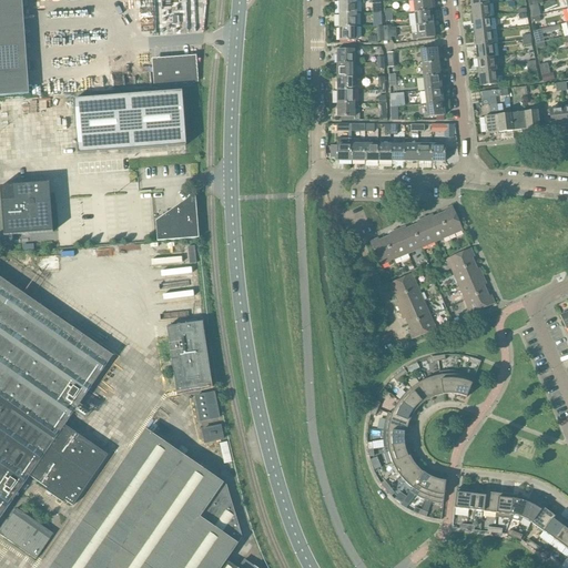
[(0,0),(0,95),(29,94),(27,62),(22,0),(0,0)]
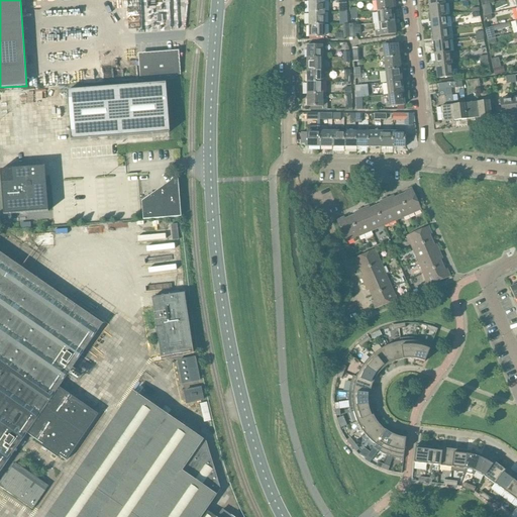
[(325,0),(309,0),(309,13),(325,12),(325,0)]
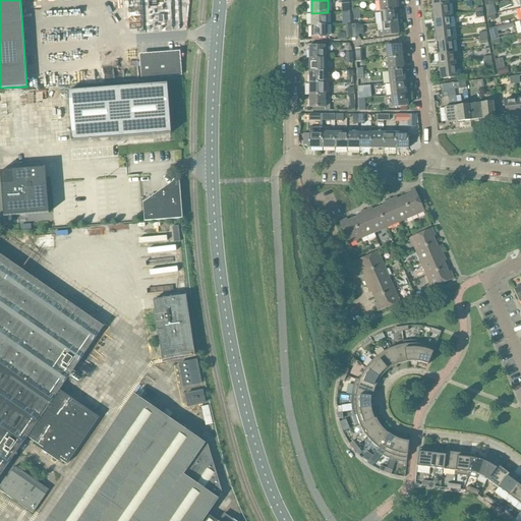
[(378,0),(380,11),(396,9),(394,0),(378,0)]
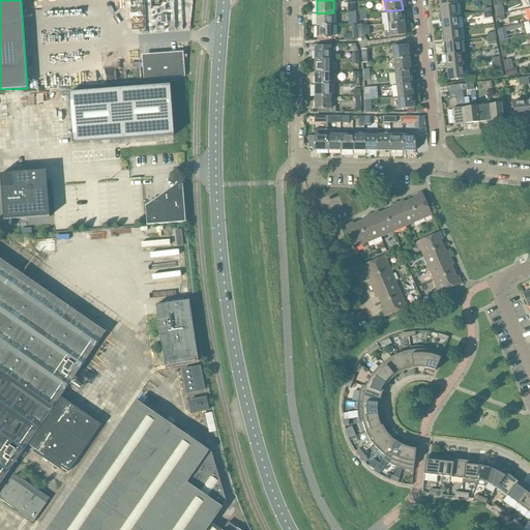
[(441,19),(458,17),(457,4),(439,6),(441,19)]
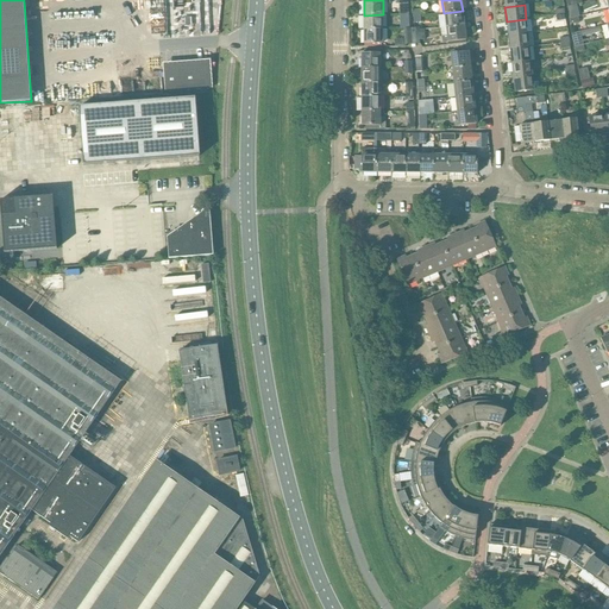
[(446,27),(464,26),(463,11),(444,13),(445,27),(446,27)]
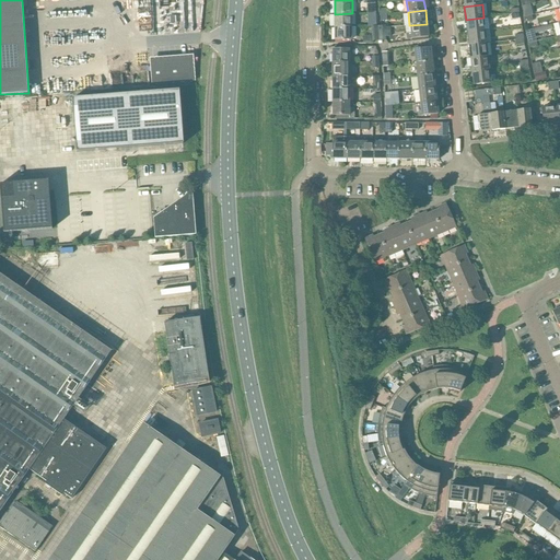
[(335,27),(352,26),(352,13),(335,14),(335,27)]
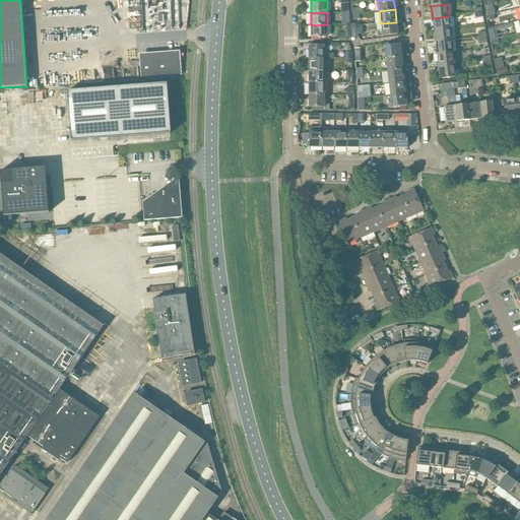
[(434,29),(450,28),(449,16),(433,18),(434,29)]
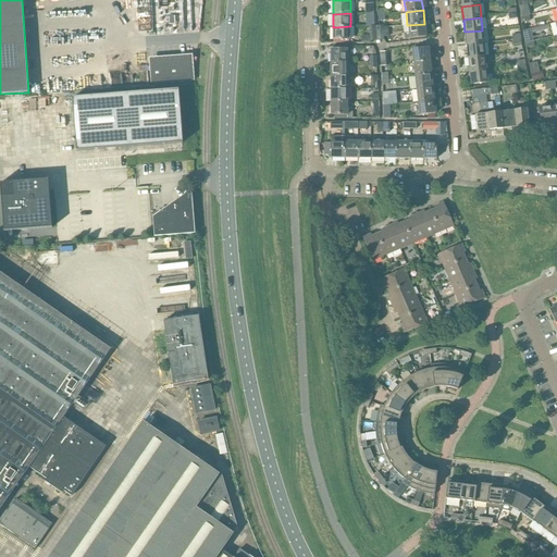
[(407,25),(403,26),(404,34),(404,39),(426,37),(424,24),(408,25),(407,25)]
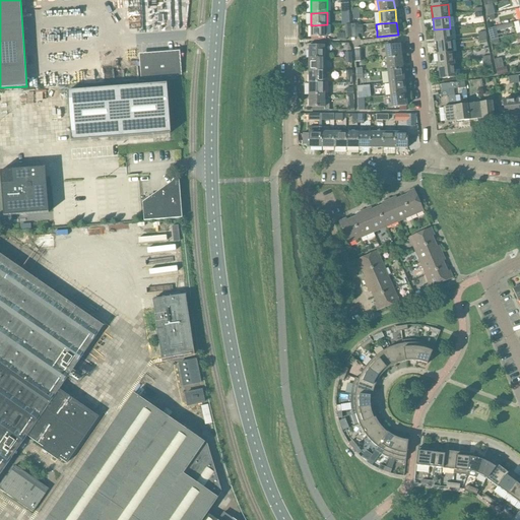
[(327,24),(311,25),(311,38),(327,38),(327,24)]
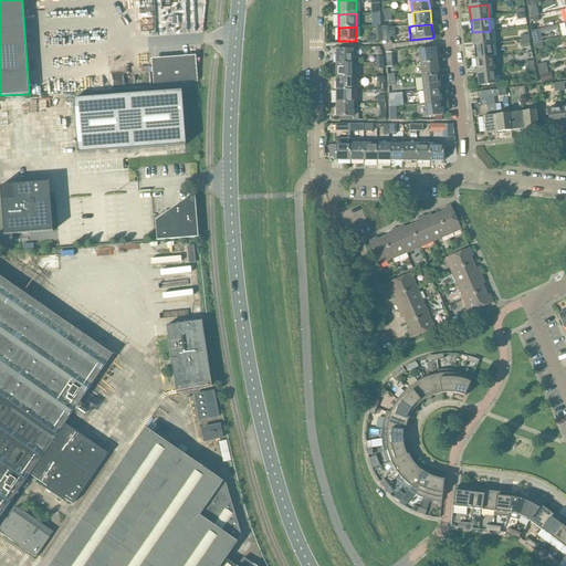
[(390,27),(384,27),(383,27),(384,42),(395,41),(395,28),(390,28),(390,27)]
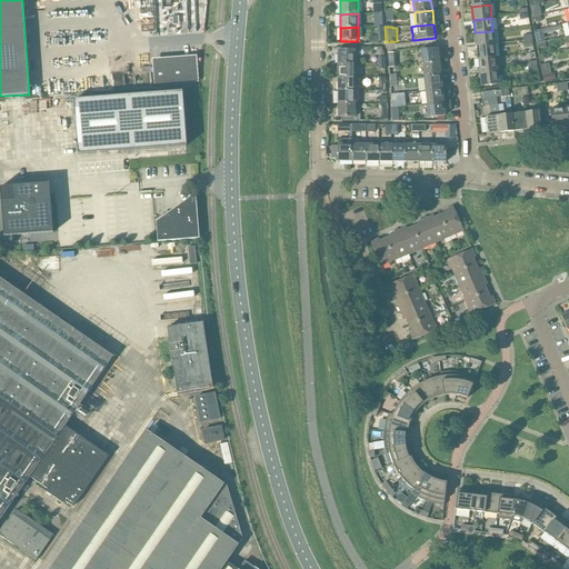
[(535,31),(533,31),(536,39),(543,38),(541,30),(535,31)]
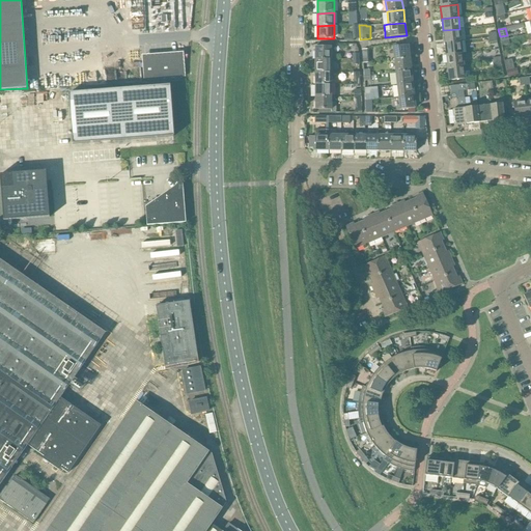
[(444,44),(462,42),(459,29),(443,30),(444,44)]
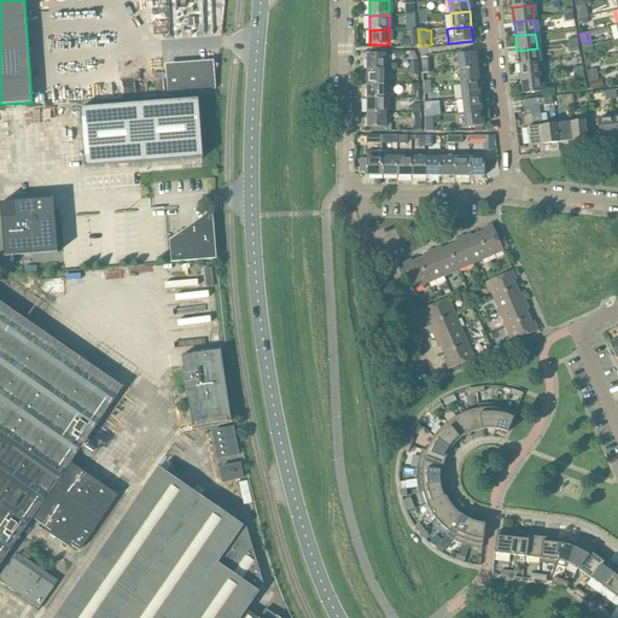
[(519,64),(538,62),(537,48),(517,51),(519,64)]
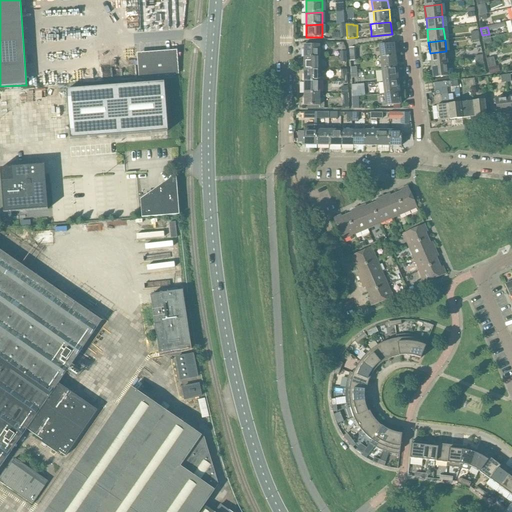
[(379,58),(395,56),(394,44),(378,45),(379,58)]
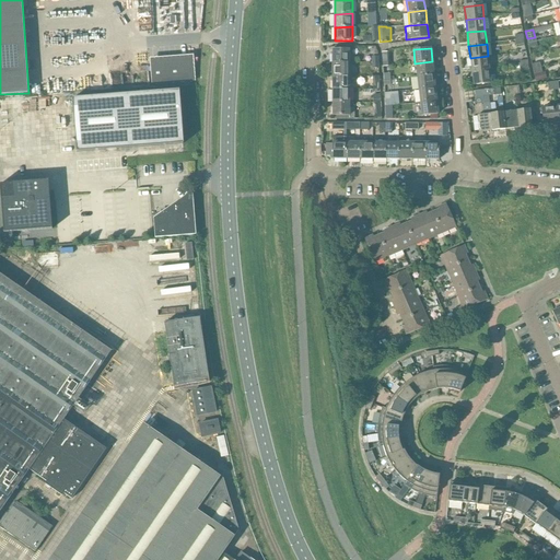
[(333,62),(350,62),(350,49),(331,49),(333,62)]
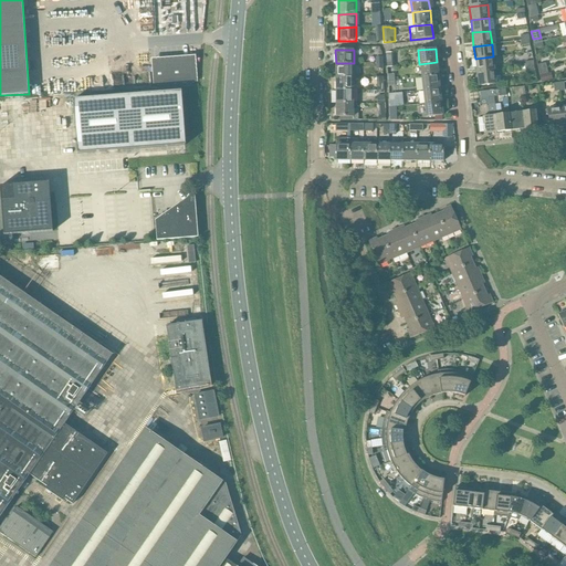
[(477,72),(494,70),(493,56),(475,59),(477,72)]
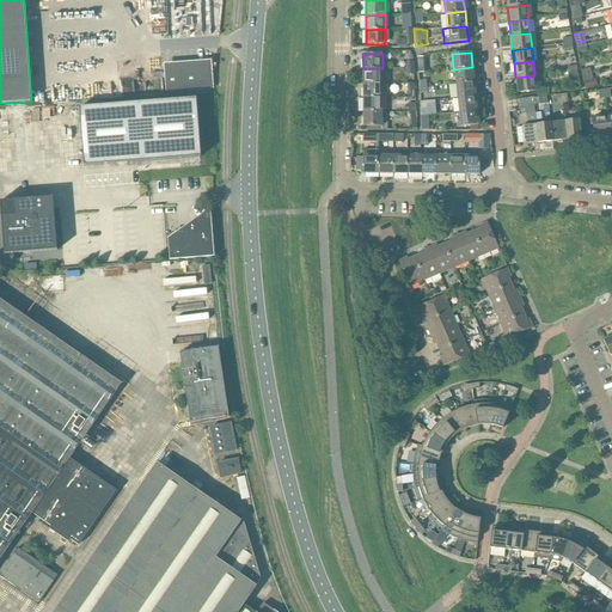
[(207,65),(164,68),(166,92),(208,89),(207,65)]
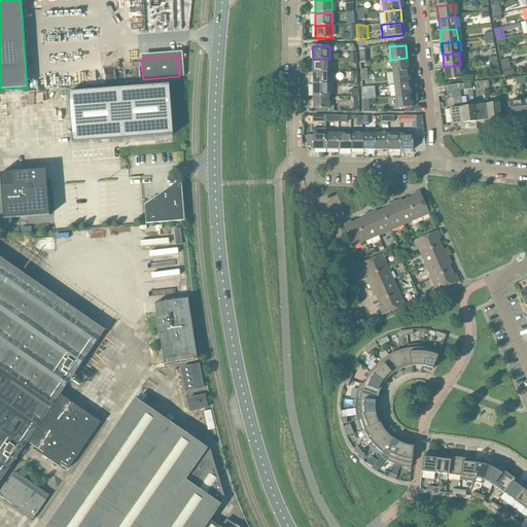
[(392,72),(409,70),(407,58),(390,60),(392,72)]
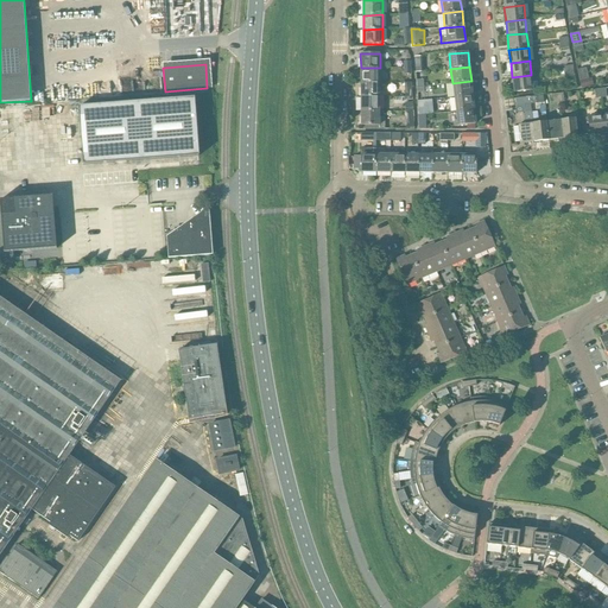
[(380,68),(361,68),(361,82),(380,83),(380,68)]
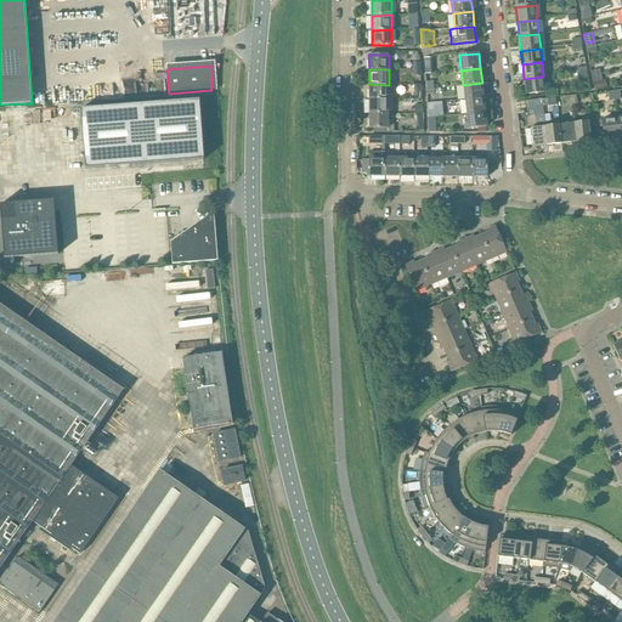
[(550,84),(544,84),(543,77),(524,79),(526,95),(552,91),(550,84)]
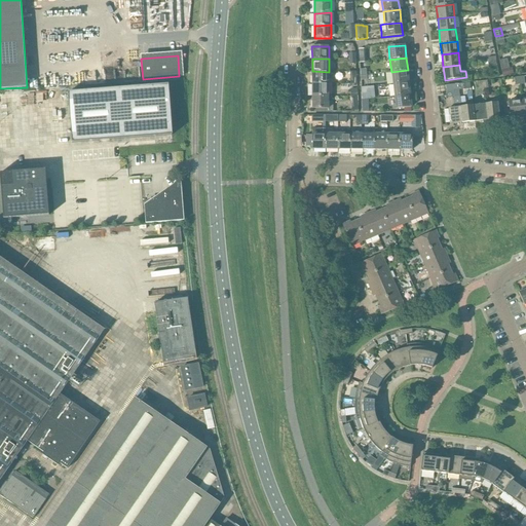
[(392,83),(409,82),(408,70),(391,72),(392,83)]
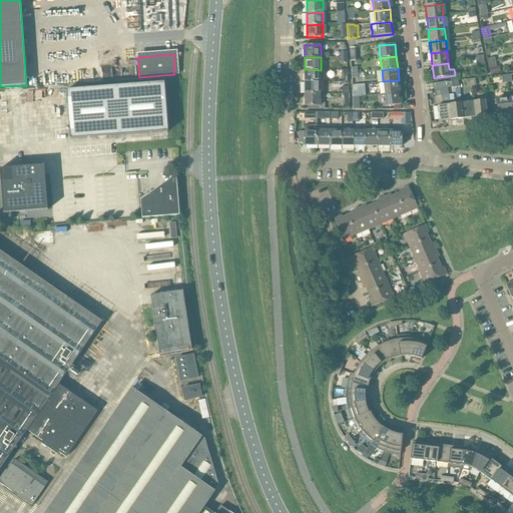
[(321,70),(305,69),(305,81),(321,81),(321,70)]
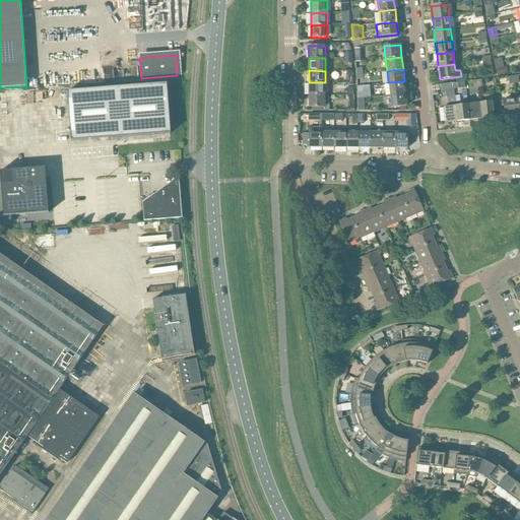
[(389,95),(405,93),(404,81),(388,82),(389,95)]
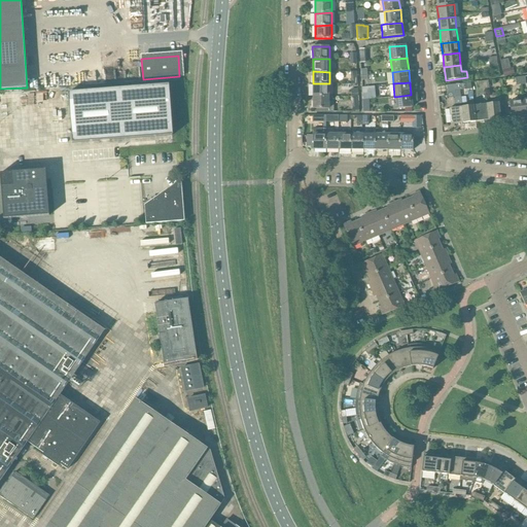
[(329,83),(313,83),(313,96),(329,96),(329,83)]
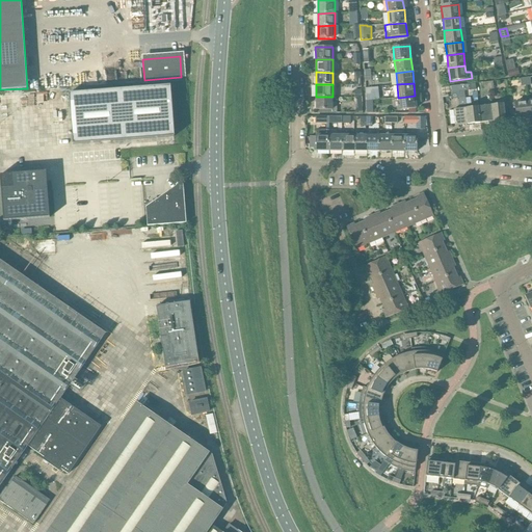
[(463,85),(451,86),(451,92),(452,99),(458,99),(464,98),(463,91),(463,85)]
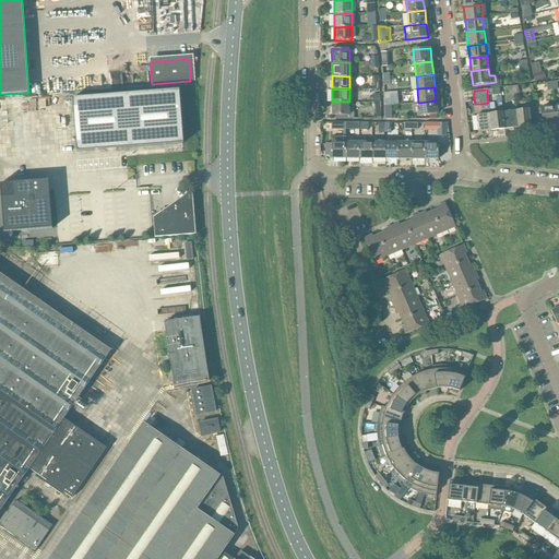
[(179,91),(73,98),(76,152),(183,144),(179,91)]
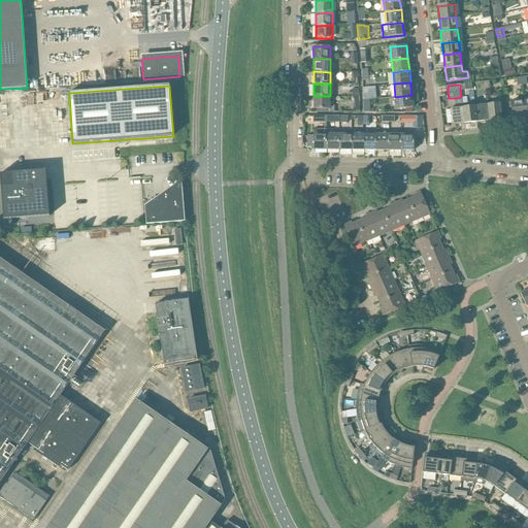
[(411,95),(395,97),(397,109),(414,107),(411,95)]
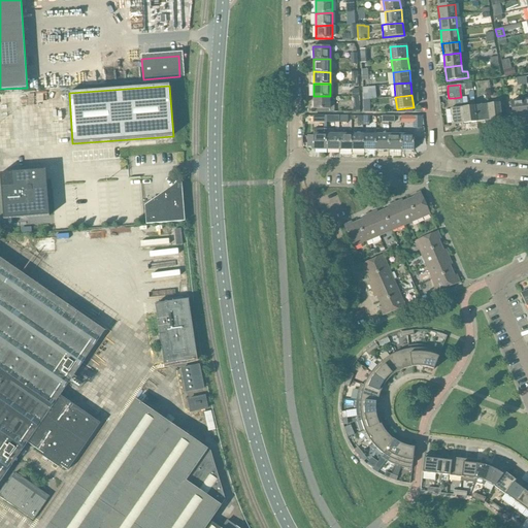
[(330,96),(314,96),(314,109),(317,109),(330,109),(330,101),(334,101),(334,97),(330,97),(330,96)]
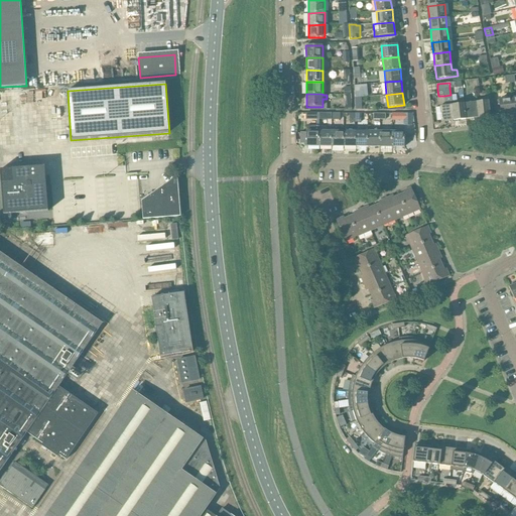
[(445,106),(439,106),(441,122),(454,121),(452,105),(450,95),(444,96),(445,106)]
